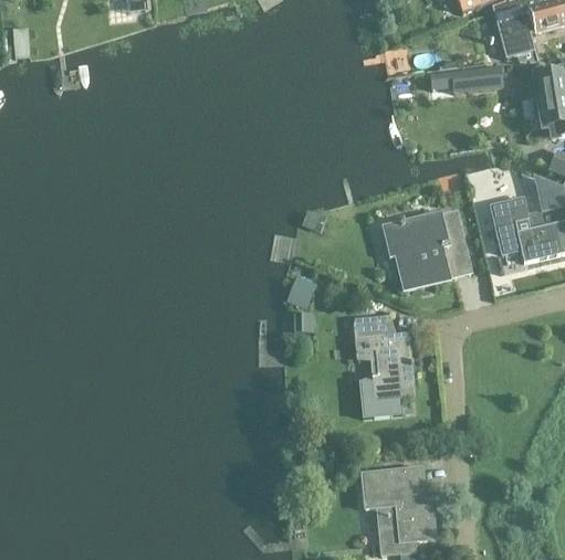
[(458,0),(462,12),(494,0),(504,0),(504,1),(492,6),(506,57),(516,54),(518,59),(539,62),(530,32),(535,31),(535,32),(564,23),(564,3),(563,0),(458,0)]
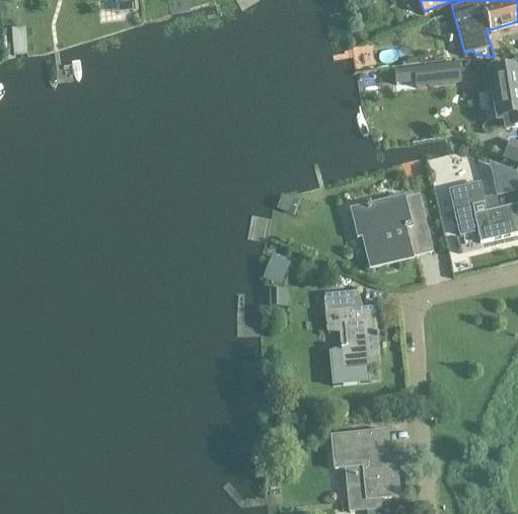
[(458,60),(394,68),(396,81),(417,79),(417,84),(460,79),(458,60)]
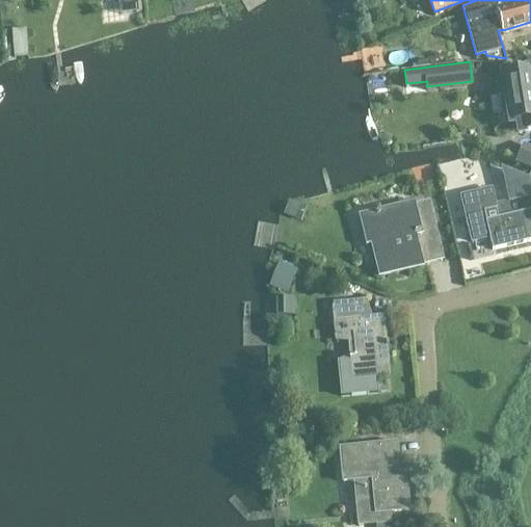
[(530,61),(502,66),(508,121),(518,120),(519,128),(530,126),(530,61)]
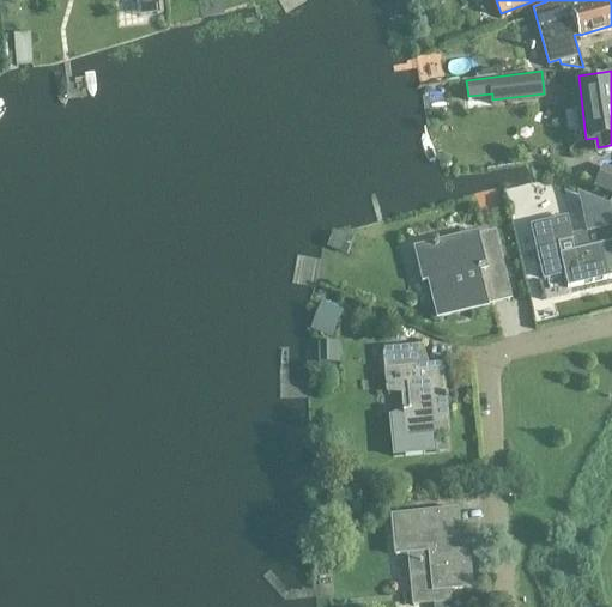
[(611,167),(604,163),(597,181),(611,188),(611,167)]
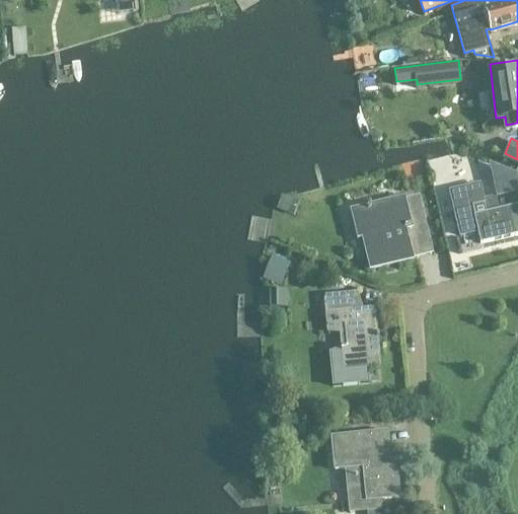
[(481,180),(451,188),(461,232),(478,228),(481,239),(517,230),(517,181),(515,171),(491,162),(498,193),(484,196),(481,180)]
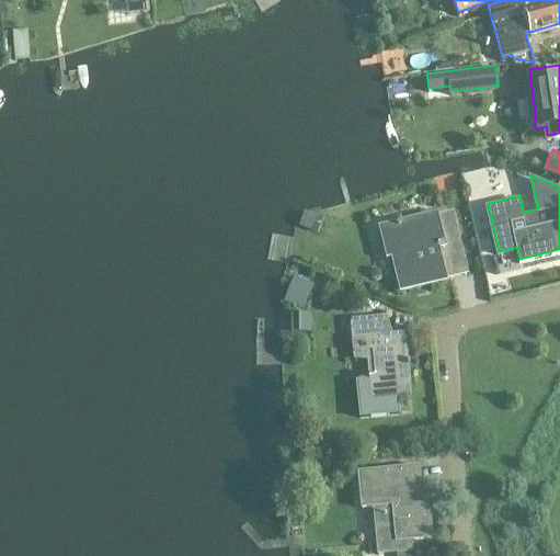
[(324,214),(306,206),(300,222),(318,229),(324,214)]
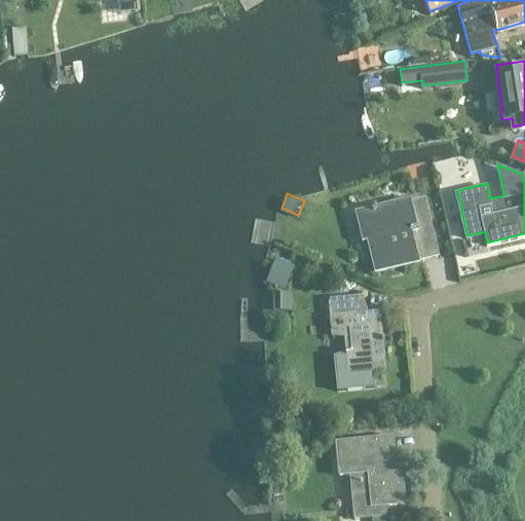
[(411,195),(357,208),(364,237),(368,236),(376,268),(418,259),(416,249),(436,245),(423,195),(411,197),(411,195)]
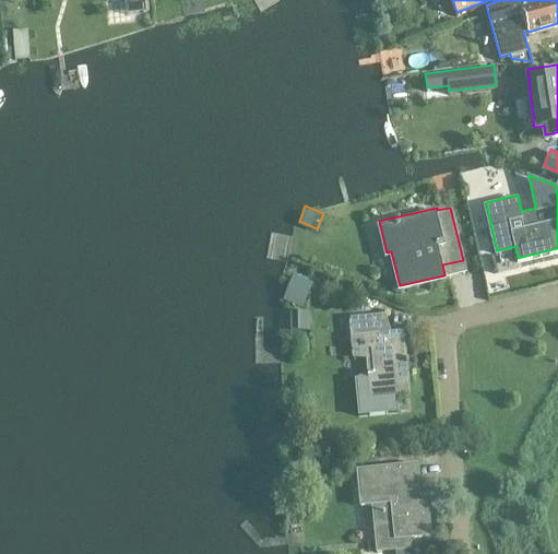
[(306,299),(312,283),(296,277),(289,293),(306,299)]
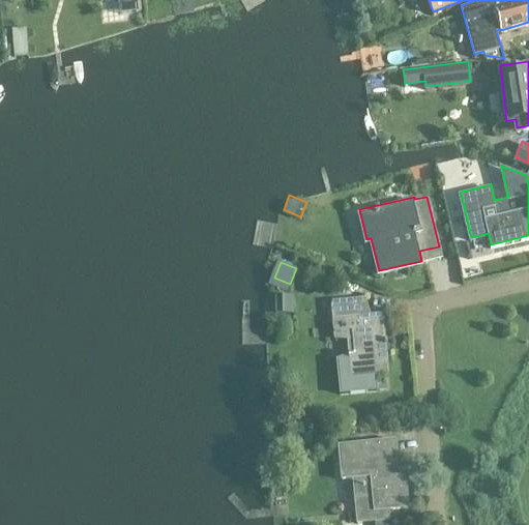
[(295,291),(278,292),(280,308),(295,308),(295,291)]
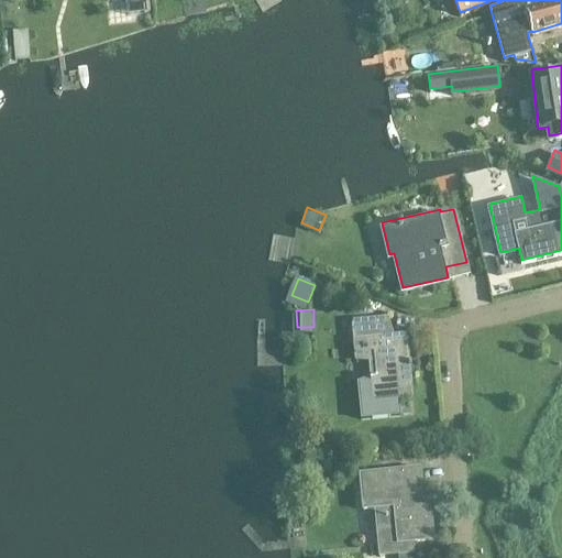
[(386,314),(352,316),(354,336),(353,336),(355,357),(368,358),(370,375),(357,380),(361,416),(400,413),(399,394),(412,393),(411,379),(407,330),(388,332),(386,314)]
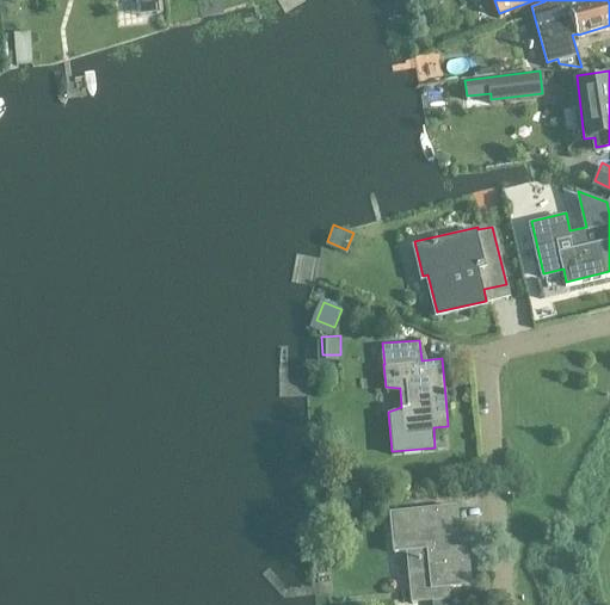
[(432,598),(432,604),(449,604),(449,594),(448,582),(470,581),(467,550),(466,550),(464,539),(457,541),(455,520),(456,520),(455,505),(389,511),(393,550),(406,549),(411,600),(432,598)]
